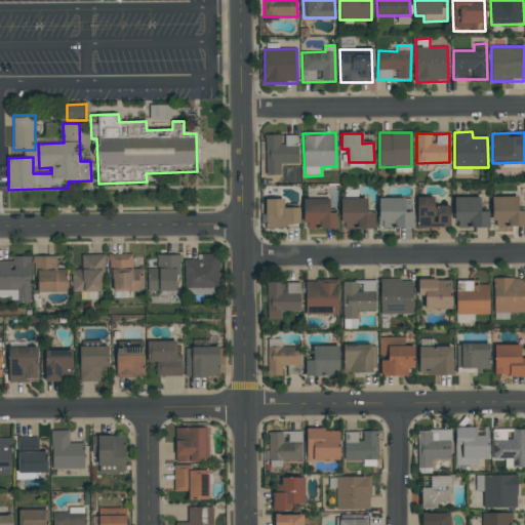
[(298,164),(298,135),(285,135),(285,145),(279,145),(279,134),(266,134),(266,175),(281,174),(281,164),(298,164)]
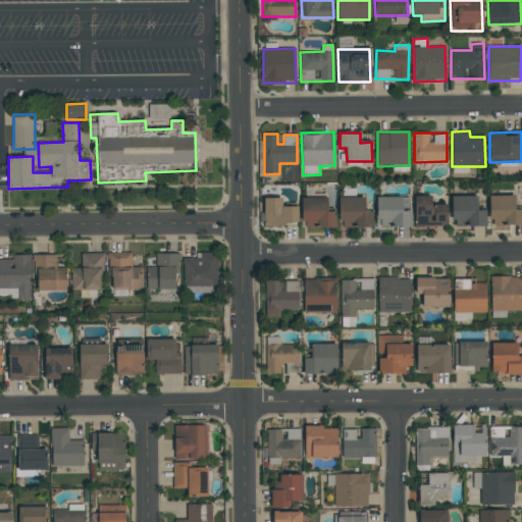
[(431,196),(415,196),(415,226),(448,225),(447,204),(432,204),(431,196)]
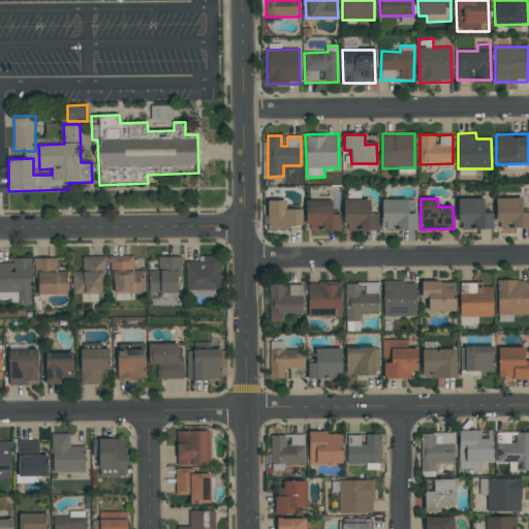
[(485,198),(459,199),(459,230),(473,229),(493,228),(492,213),(485,214),(485,198)]
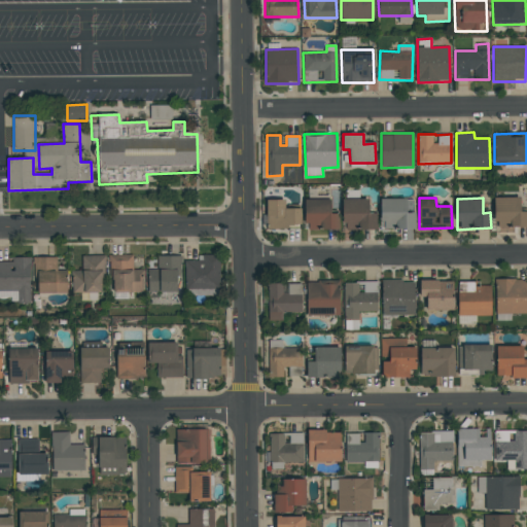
[(521,198),(495,198),(494,227),(506,227),(506,220),(513,220),(513,227),(526,227),(526,211),(520,212),(521,198)]
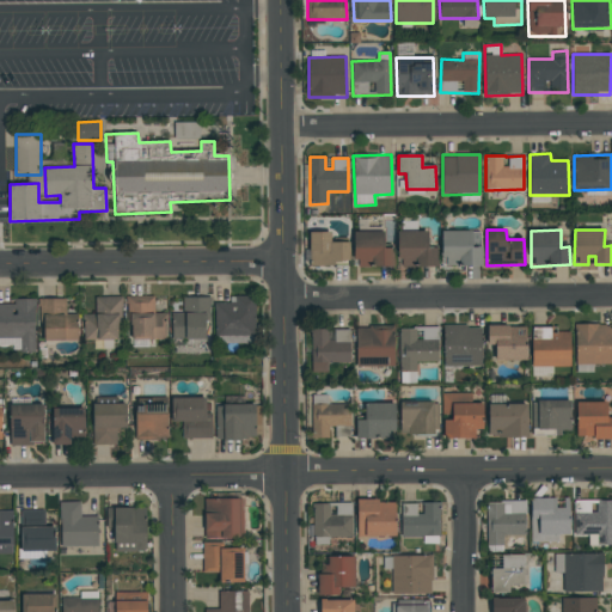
[(393,267),(393,248),(384,249),(384,231),(355,232),(355,268),(371,267),(393,267)]
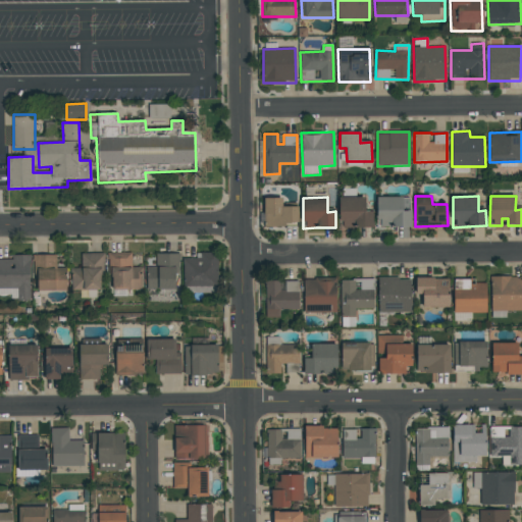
[(411,227),(411,197),(377,197),(378,227),(392,226),(392,227),(411,227)]
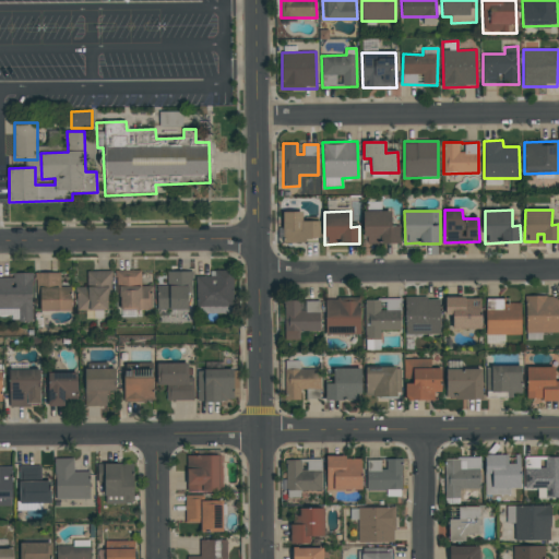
[(283,213),(283,244),(319,242),(319,221),(302,222),(301,212),(283,213)]
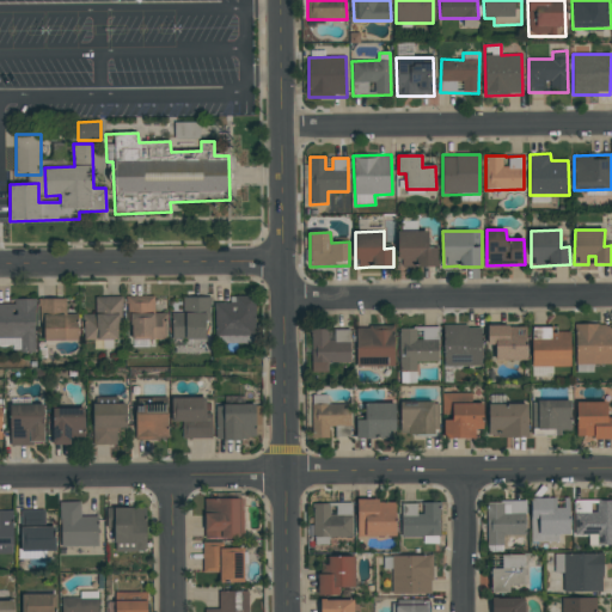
[(399,232),(399,268),(415,267),(438,267),(436,248),(429,248),(428,232),(399,232)]
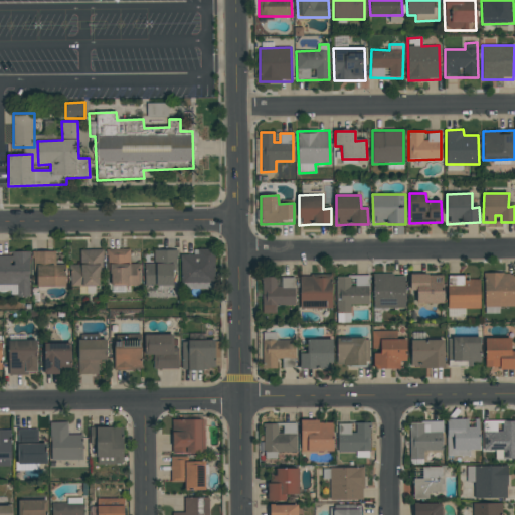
[(130,248),(109,249),(110,286),(139,286),(138,264),(130,264),(130,248)]
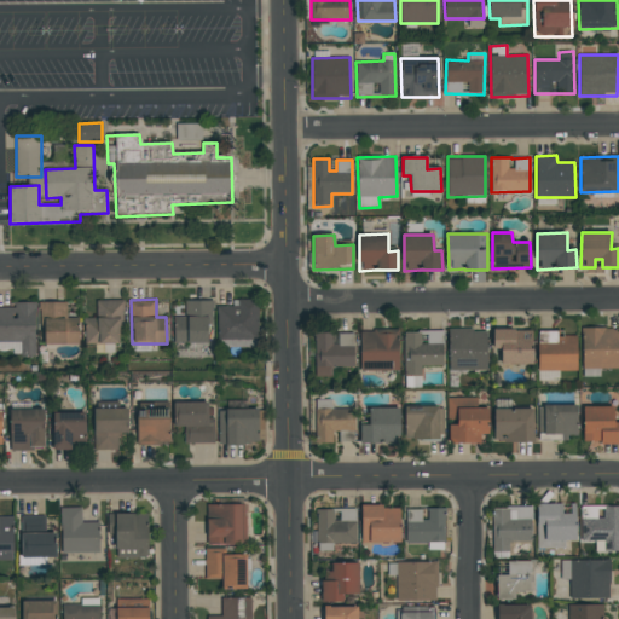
[(122,300),(97,301),(97,319),(85,319),(86,345),(122,345),(122,300)]
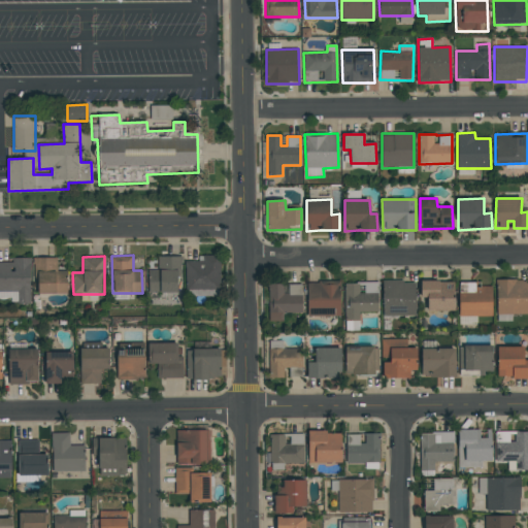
[(186,291),(219,290),(218,256),(198,256),(198,261),(186,262),(186,291)]
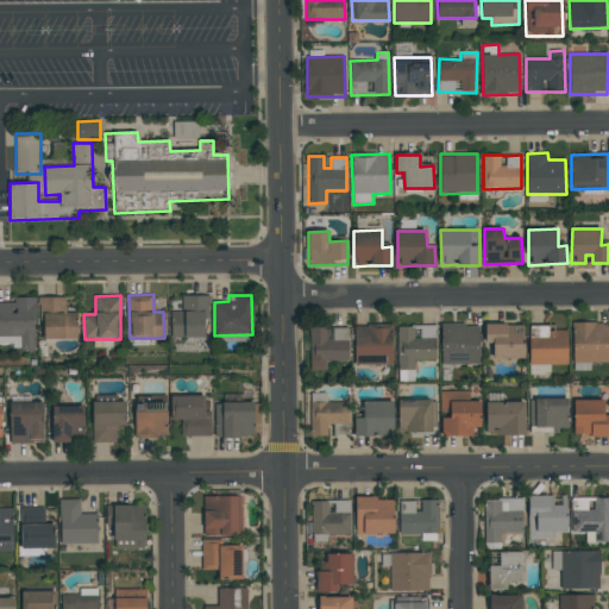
[(171,337),(207,338),(208,296),(182,296),(182,312),(171,312),(171,337)]
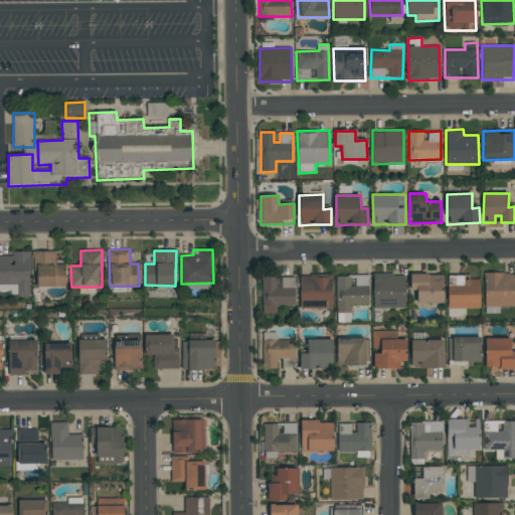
[(0,255),(0,293),(29,294),(30,252),(11,251),(11,256),(0,255)]
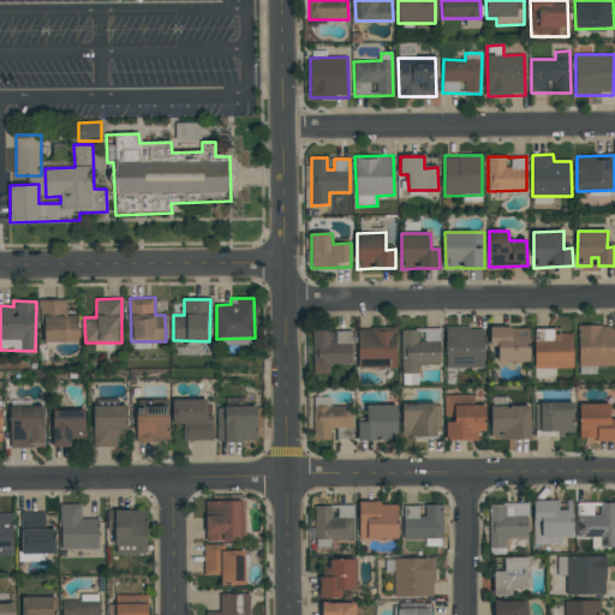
[(78,341),(77,315),(66,316),(66,300),(42,300),(43,342),(78,341)]
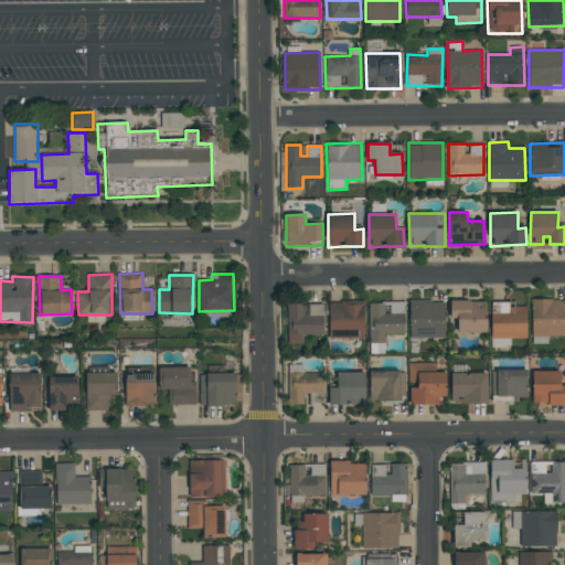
[(564,336),(564,299),(531,300),(532,344),(547,343),(547,337),(564,336)]
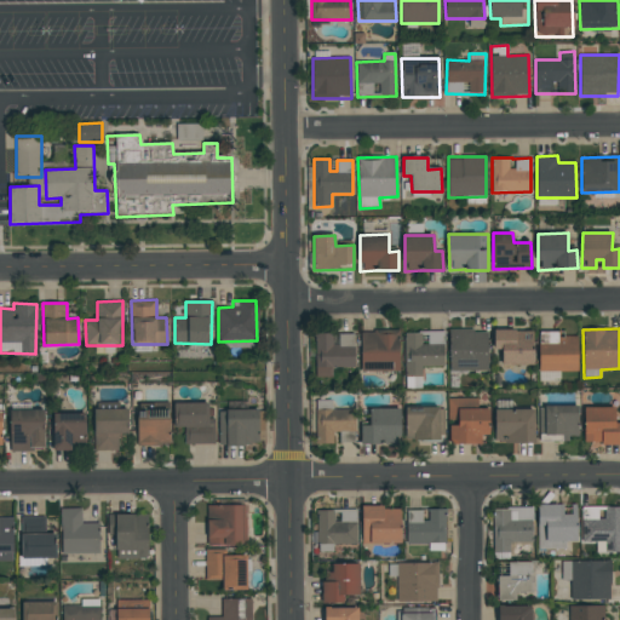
[(400,371),(399,331),(361,331),(361,372),(400,371)]
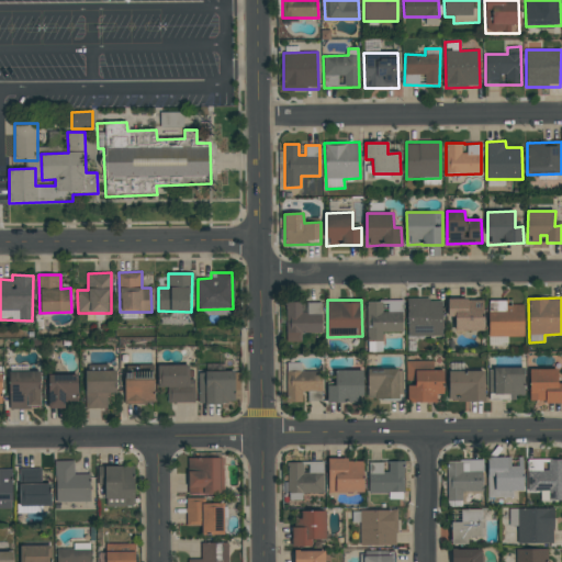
[(442,336),(442,300),(407,301),(408,337),(442,336)]
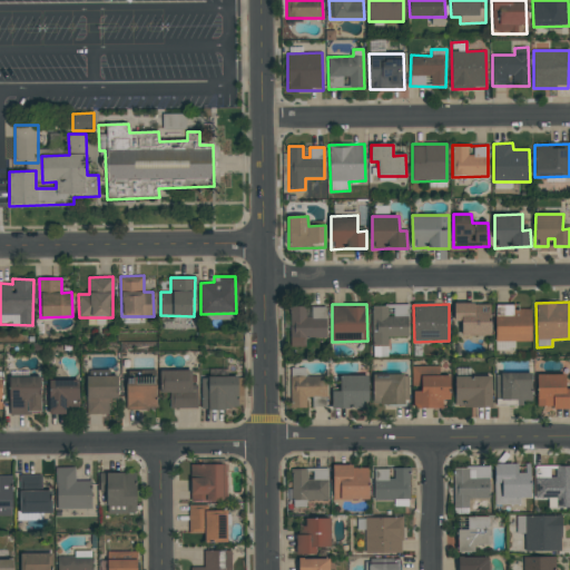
[(461,322),(461,336),(490,336),(490,304),(454,304),(454,322),(461,322)]
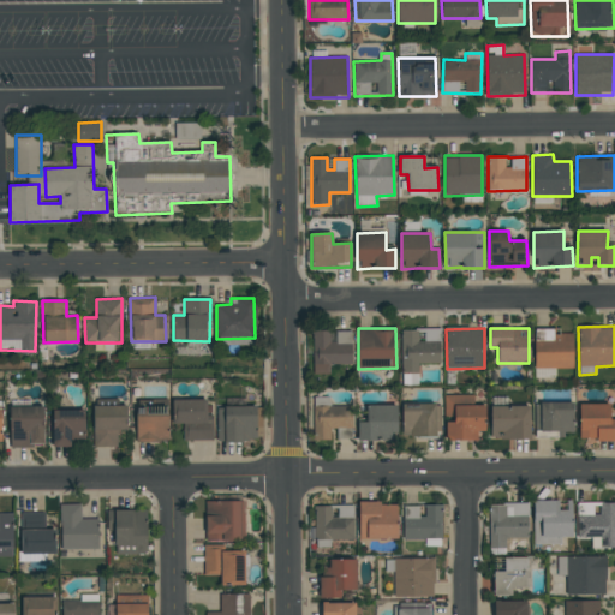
[(402,329),(402,381),(419,381),(419,364),(441,364),(441,329),(402,329)]
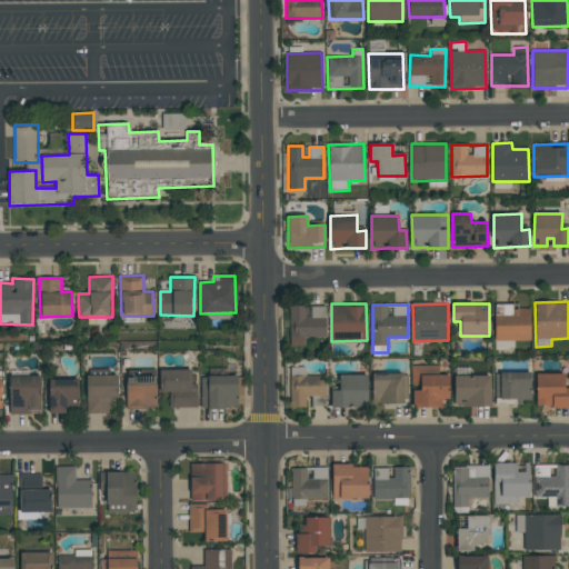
[(530,341),(530,309),(519,309),(519,305),(495,305),(495,341),(530,341)]
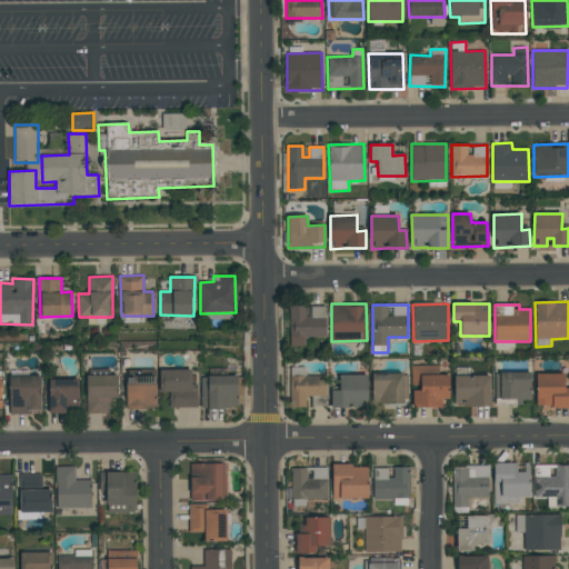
[(290,346),(306,347),(306,338),(326,338),(326,307),(290,306),(290,346)]
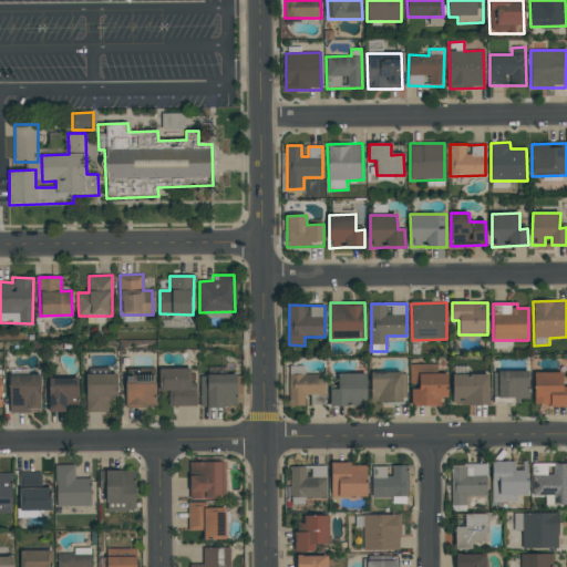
[(411,406),(441,406),(441,398),(447,398),(447,373),(433,373),(433,364),(410,364),(410,385),(412,385),(411,406)]
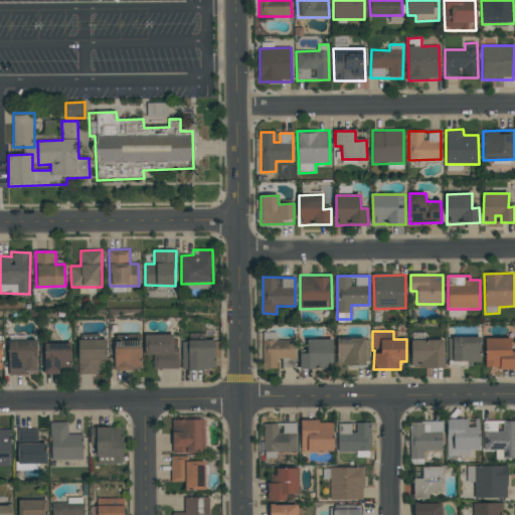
[(145,335),(145,355),(154,355),(154,369),(178,368),(178,347),(173,347),(173,335),(145,335)]
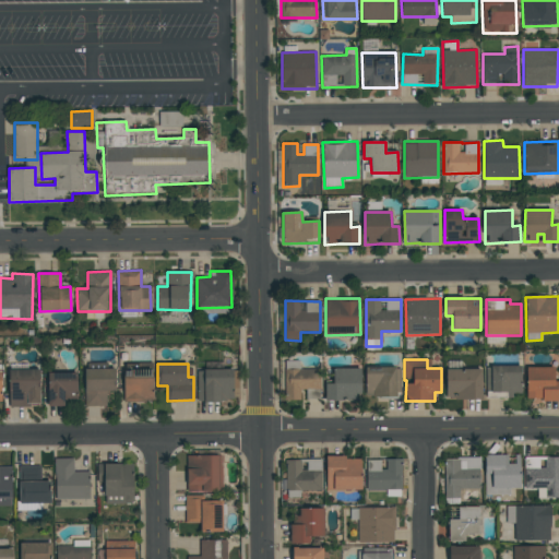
[(522,366),(486,366),(486,396),(502,396),(502,395),(521,395),(522,366)]
